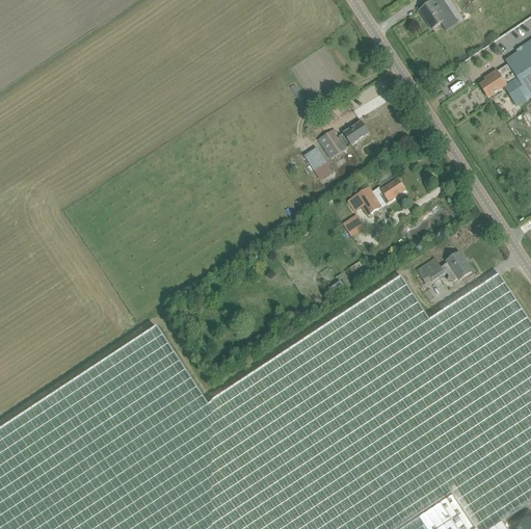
[(432,27),(436,24),(446,18),(434,0),(432,0),(420,8),(432,27)]
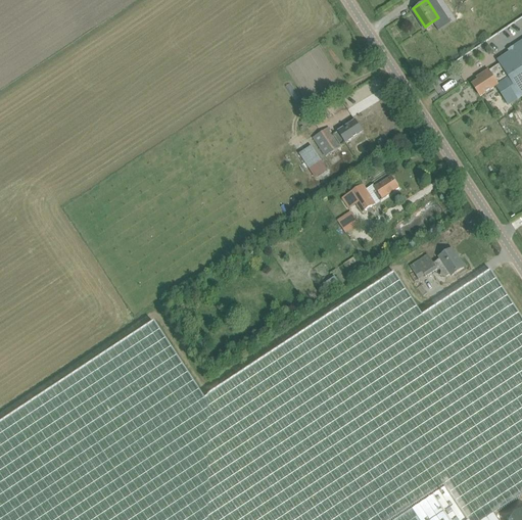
[(521,90),(521,41),(497,57),(500,60),(508,75),(520,92),(521,90)]
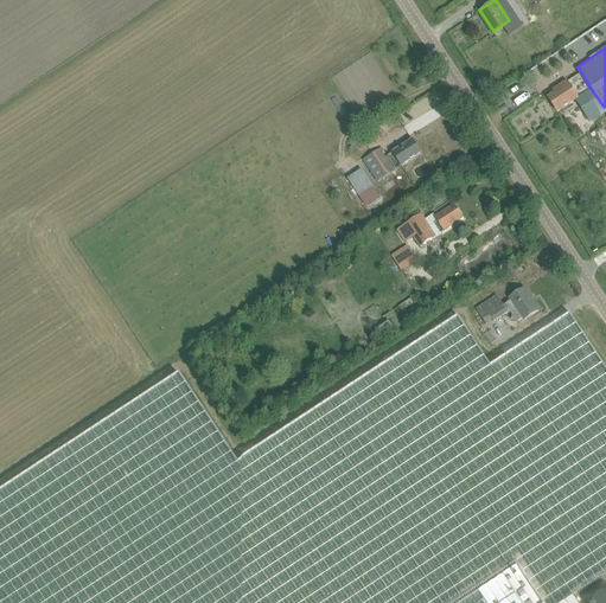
[(548,95),(557,109),(589,87),(580,70),(579,70),(579,71),(567,79),(566,78),(555,85),(556,89),(548,95)]
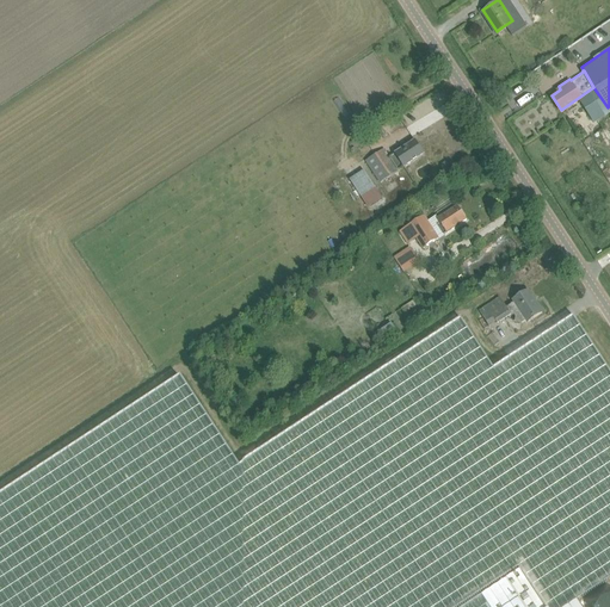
[(364,158),(380,180),(424,152),(414,138),(389,154),(383,144),(364,158)]
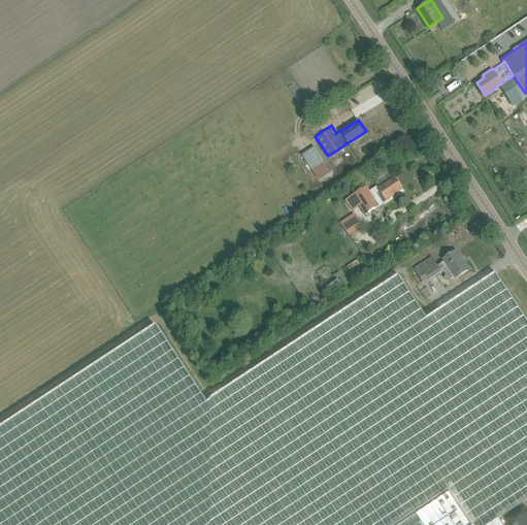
[(318,143),(303,150),(315,176),(329,170),(318,143)]
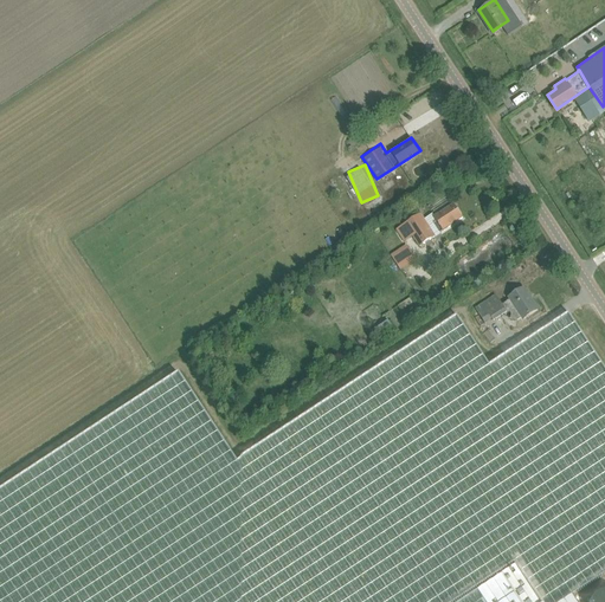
[(445,189),(429,200),(436,211),(452,201),(445,189)]
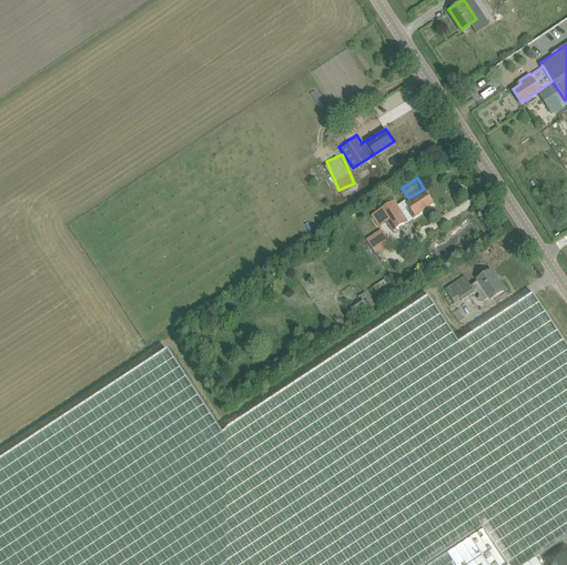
[(404,199),(397,203),(407,219),(415,214),(418,212),(434,202),(425,190),(406,202),(404,199)]
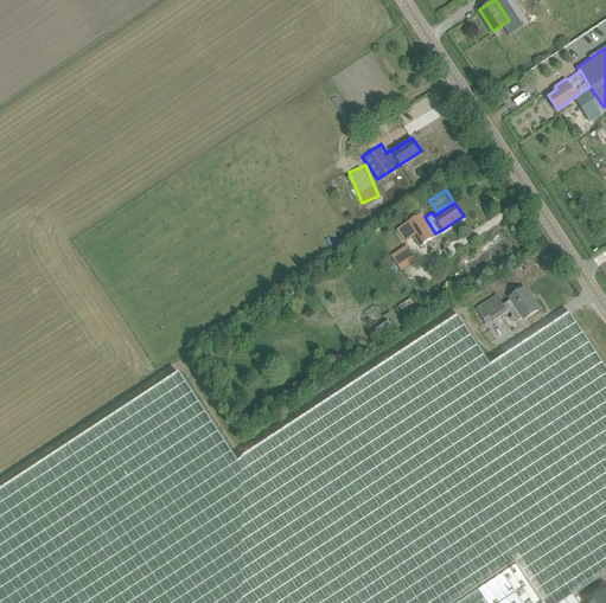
[(425,217),(421,211),(404,222),(413,235),(419,244),(435,233),(425,217)]
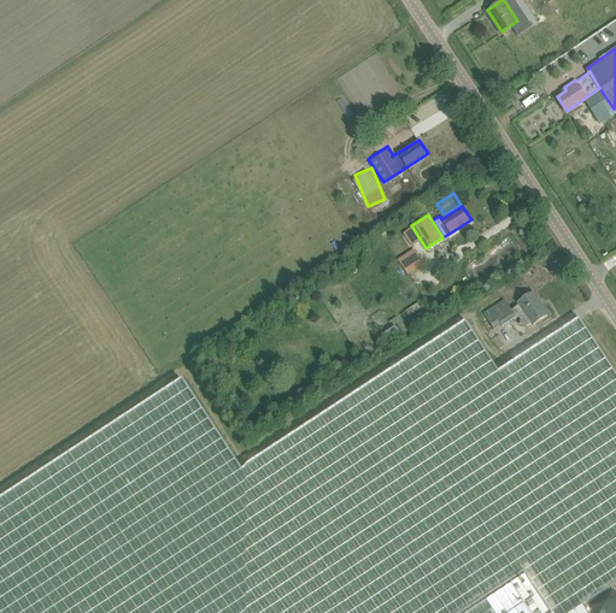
[(416,245),(399,254),(408,271),(424,263),(416,245)]
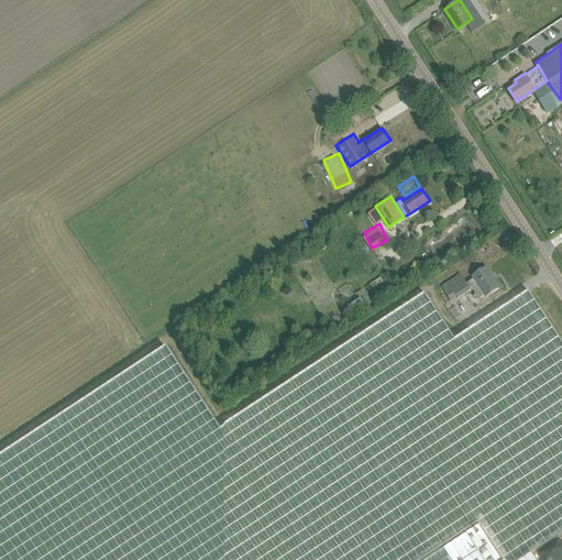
[(484,293),(485,295),(499,286),(486,265),(472,274),(474,276),(465,282),(460,272),(447,281),(455,295),(456,296),(470,287),(474,288),(475,291),(474,294),(481,295),(484,293)]
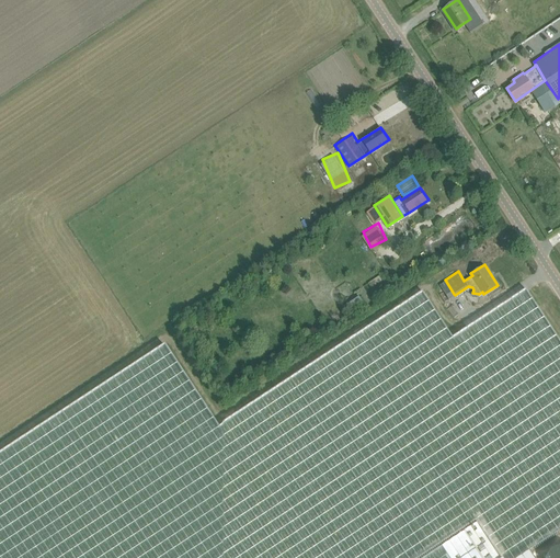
[(512,557),(559,527),(559,340),(526,288),(453,336),(423,291),(217,426),(163,342),(0,448),(0,557),(512,557)]
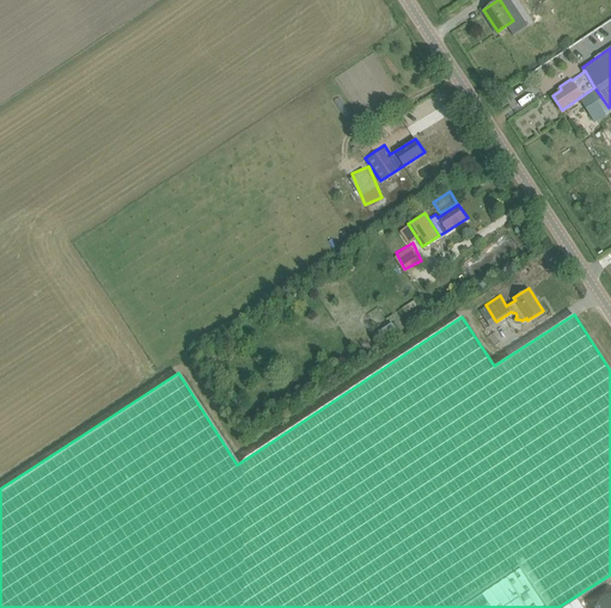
[(390,321),(379,329),(386,339),(398,332),(390,321)]
